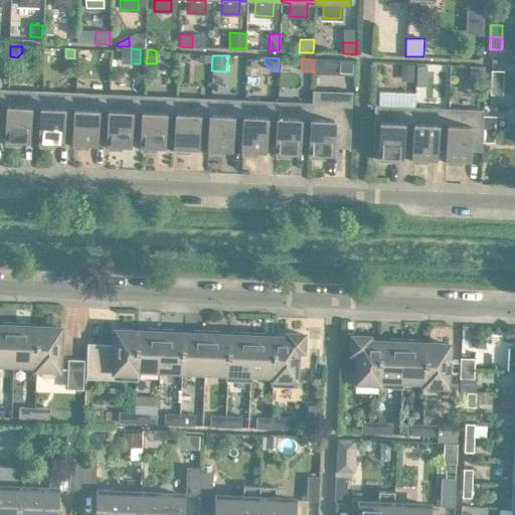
[(337,60),(336,74),(354,75),(355,61),(337,60)]
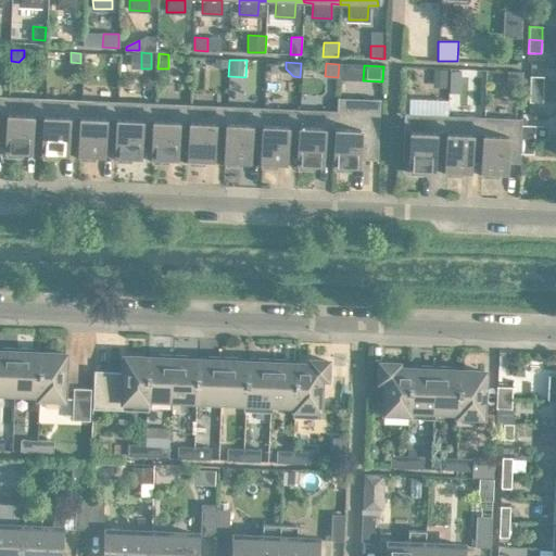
[(434,70),(433,87),(446,87),(447,71),(434,70)]
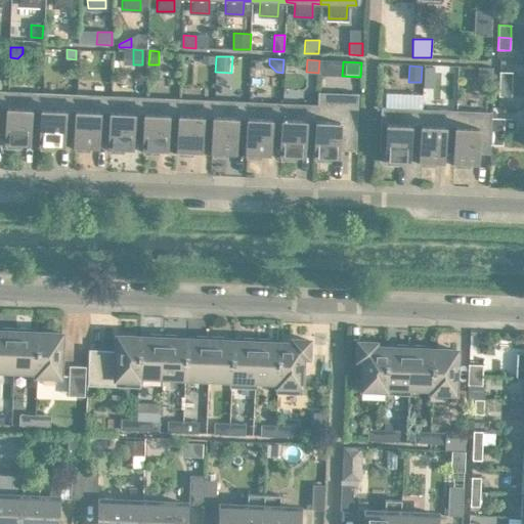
[(425,68),(425,77),(434,77),(434,68),(425,68)]
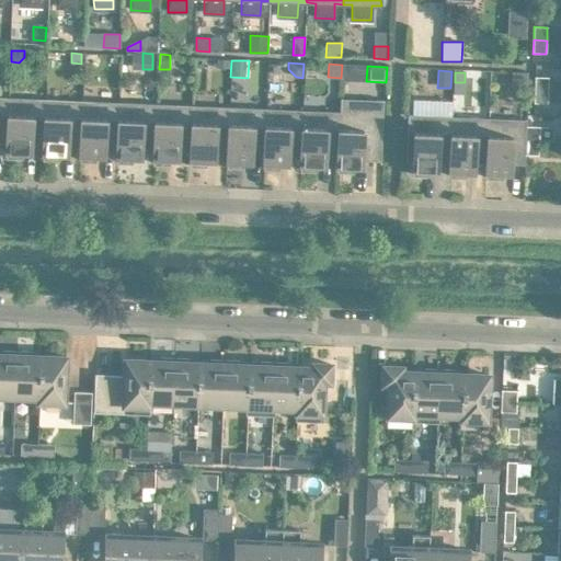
[(512,72),(512,83),(528,84),(528,72),(512,72)]
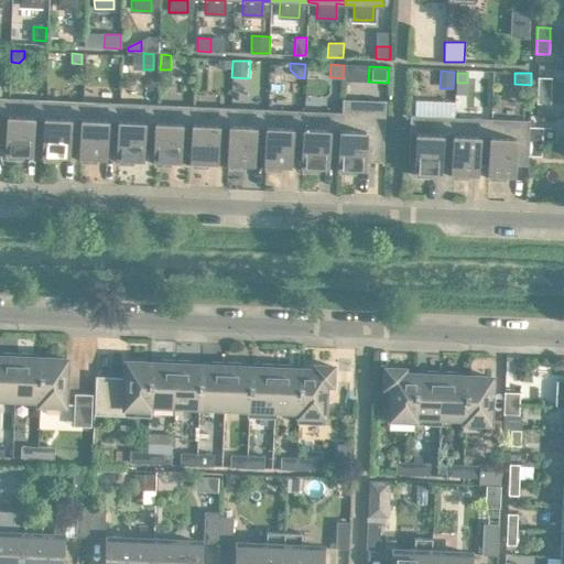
[(538,77),(538,90),(551,91),(551,78),(538,77)]
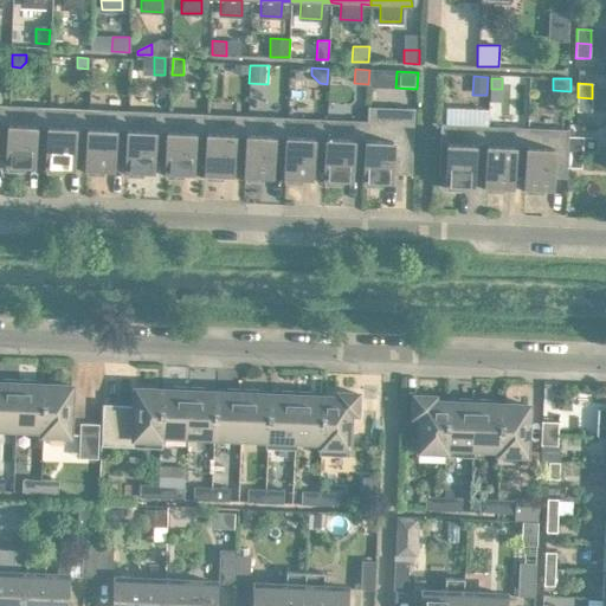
[(592,98),(578,97),(577,111),(591,113),(592,98)]
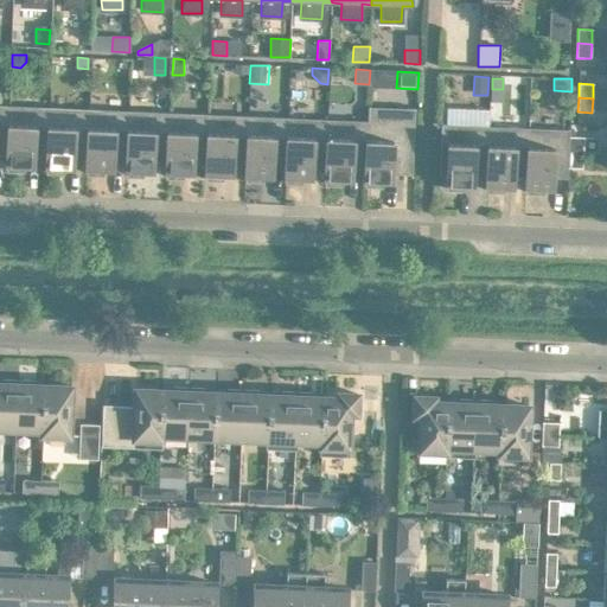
[(25,155),(46,157),(48,157),(50,107),(10,106),(7,155),(6,155),(6,171),(24,171),(25,155)]
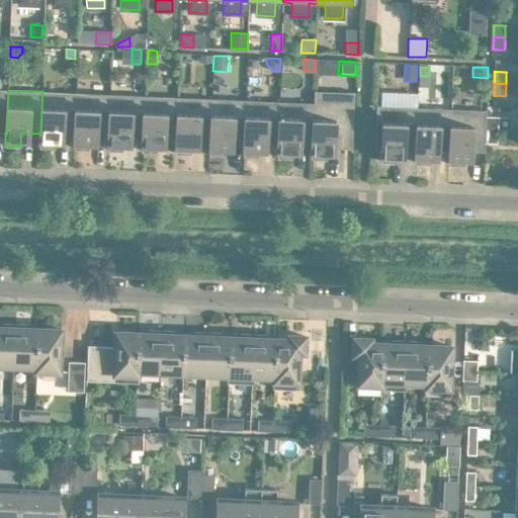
[(55,135),(74,136),(76,93),(42,91),(40,134),(39,134),(38,147),(55,148),(55,135)]
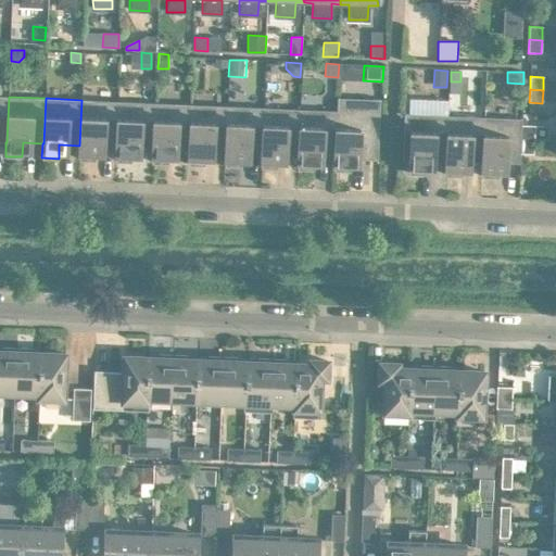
[(335,156),(333,169),(350,171),(351,160),(378,161),(380,100),(338,98),(337,111),(335,156)]
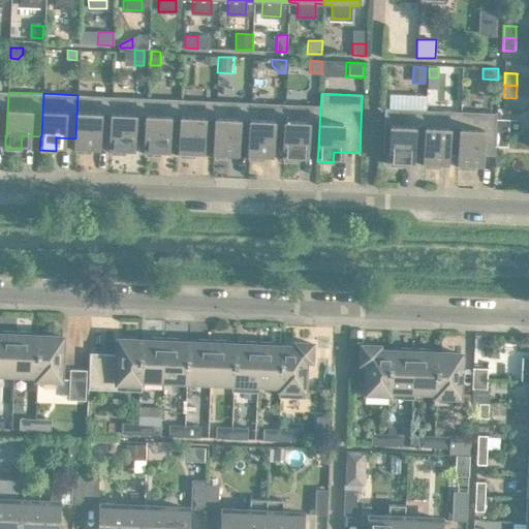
[(91,138),(110,139),(111,139),(113,96),(78,95),(75,138),(74,151),(90,152),(91,138)]
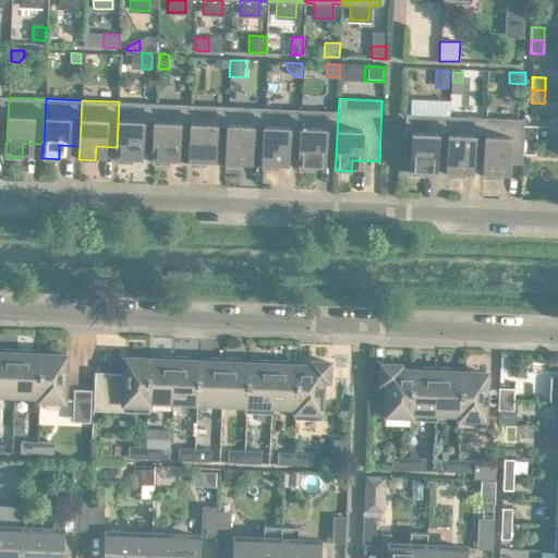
[(132,148),(153,148),(155,104),(119,101),(117,147),(116,147),(116,161),(132,161),(132,148)]
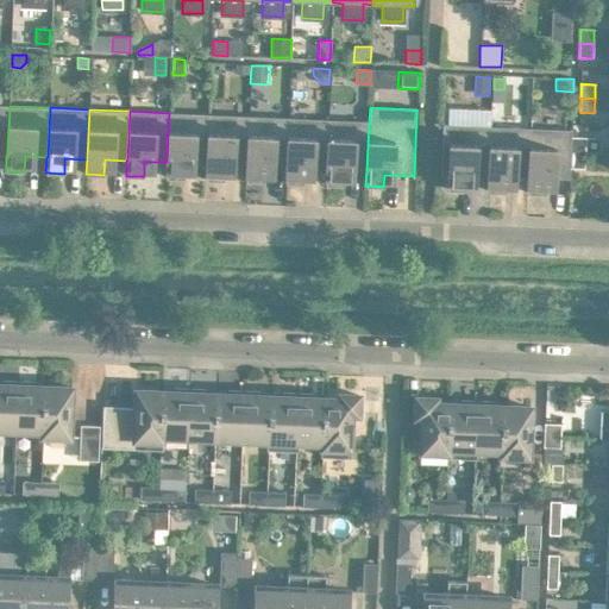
[(184,163),(206,164),(207,164),(209,114),(169,113),(167,162),(165,177),(183,179),(184,163)]
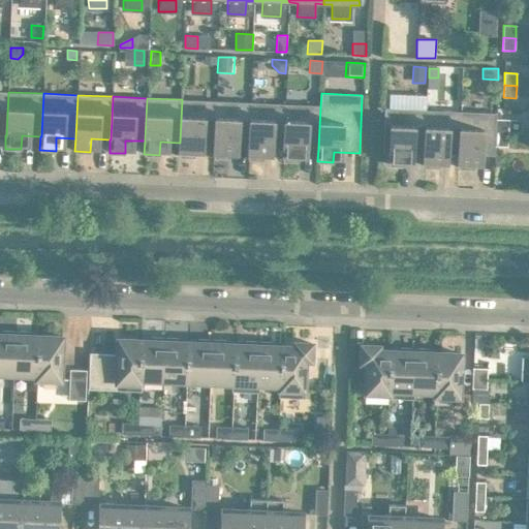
[(195,143),(214,144),(215,144),(216,101),(182,99),(180,143),(179,143),(179,156),(194,156),(195,143)]
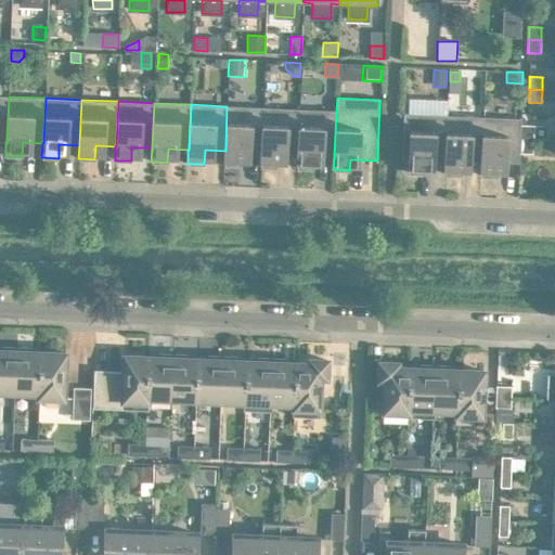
[(241,152),(260,153),(261,153),(263,107),(227,106),(226,151),(224,151),(223,165),(241,166),(241,152)]
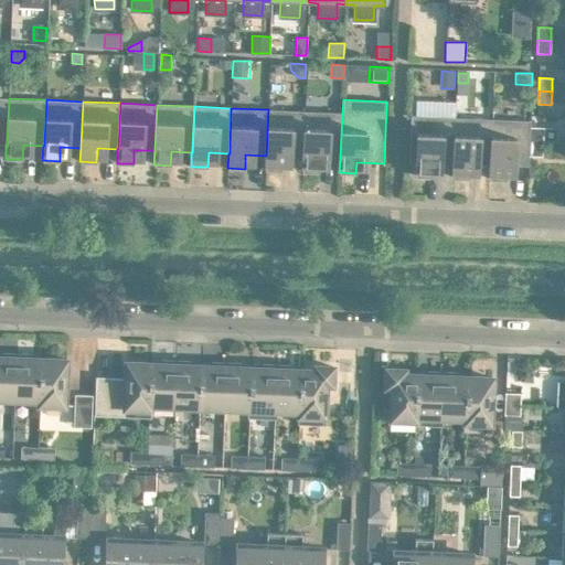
[(283,156),(302,157),(304,157),(305,112),(268,109),(266,156),(265,156),(265,170),(281,170),(283,156)]
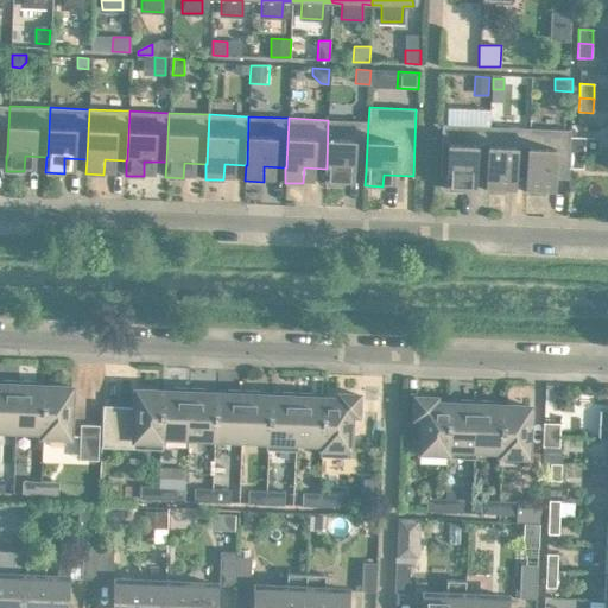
[(343,170),(366,171),(368,121),(328,120),(327,169),(325,169),(324,184),(343,185),(343,170)]
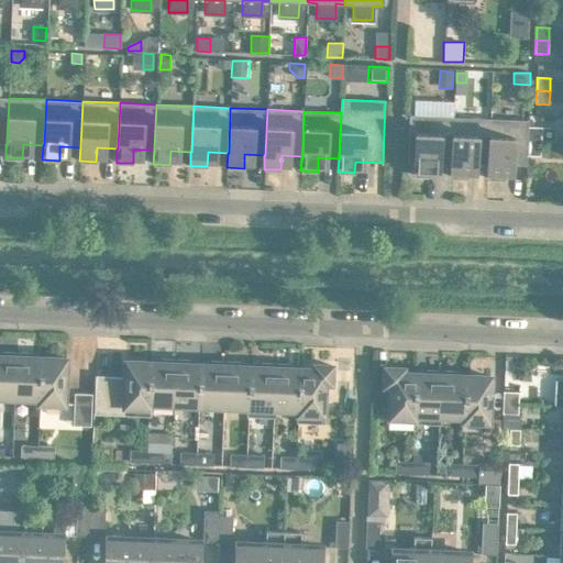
[(431,162),(451,163),(452,163),(454,117),(409,116),(407,164),(414,164),(414,175),(430,176),(431,162)]
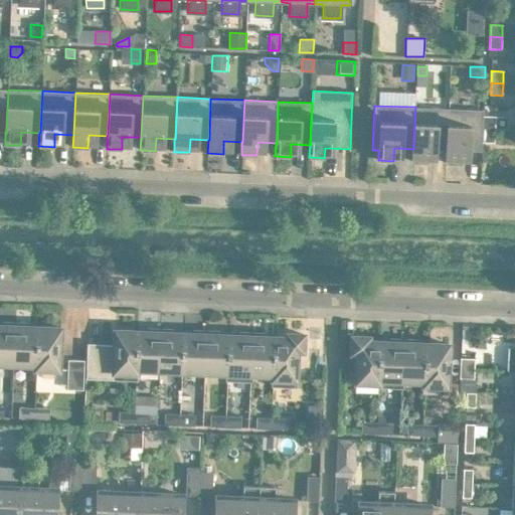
[(427,150),(447,150),(449,109),(415,107),(413,149),(412,149),(411,162),(427,162),(427,150)]
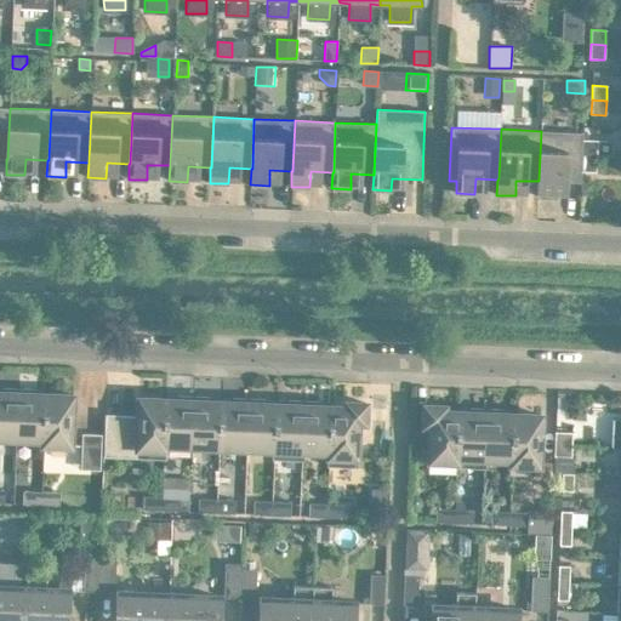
[(539,181),(537,197),(556,198),(557,182),(581,183),(581,172),(582,155),(582,140),(582,132),(541,131),(539,181)]
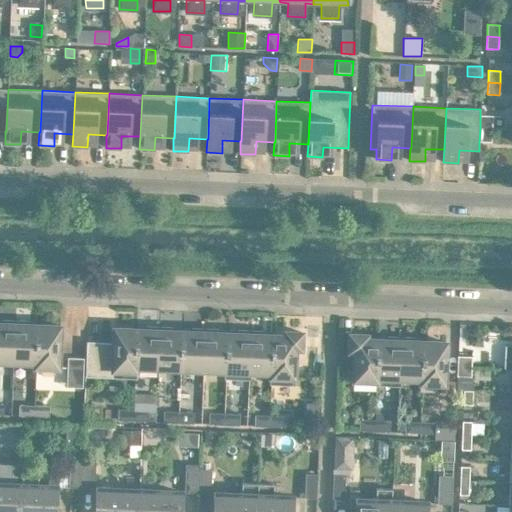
[(493,116),(480,115),(480,128),(492,129),(493,116)]
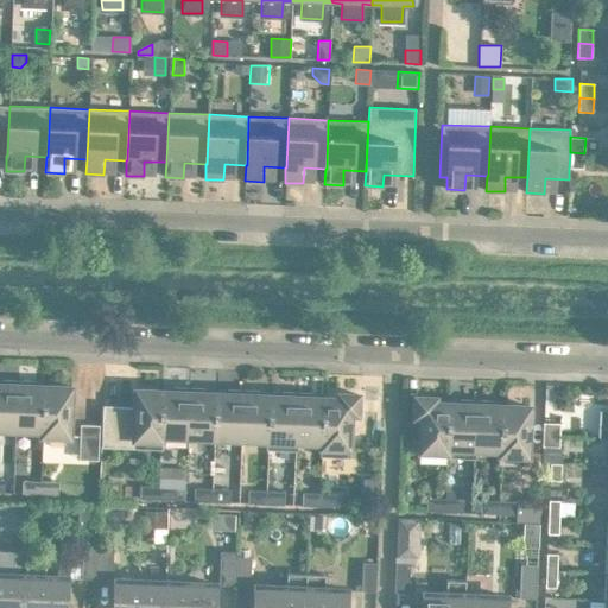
[(583,169),(584,153),(570,152),(569,169),(583,169)]
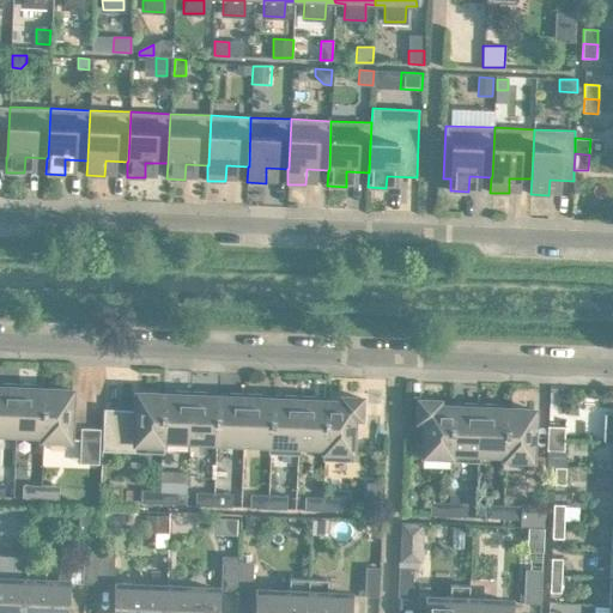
[(0,432),(16,434),(18,384),(1,383),(1,388),(0,387),(0,432)]
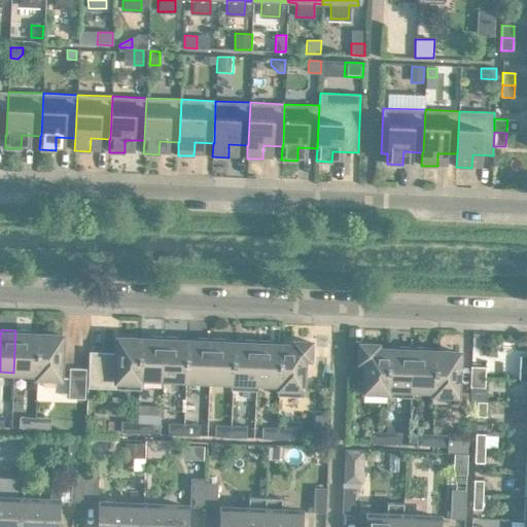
[(13,373),(36,374),(37,374),(39,335),(29,335),(30,330),(15,330),(13,373)]
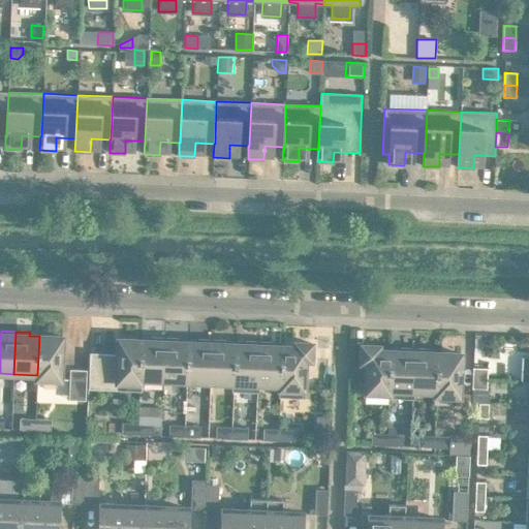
[(37,375),(36,375),(36,378),(60,379),(62,337),(58,337),(58,336),(43,336),(42,336),(39,336),(37,375)]
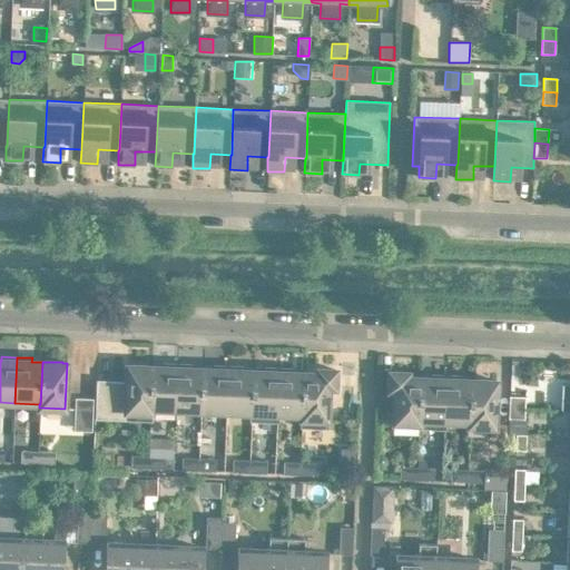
[(150,409),(151,409),(176,410),(178,364),(163,363),(163,367),(153,366),(150,409)]
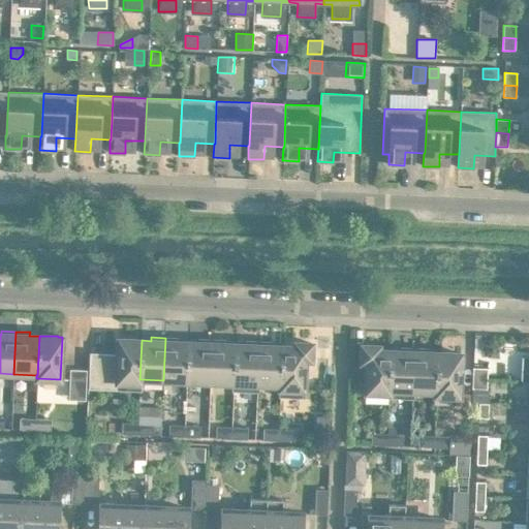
[(163,380),(187,381),(188,342),(179,342),(179,339),(165,338),(163,380)]
